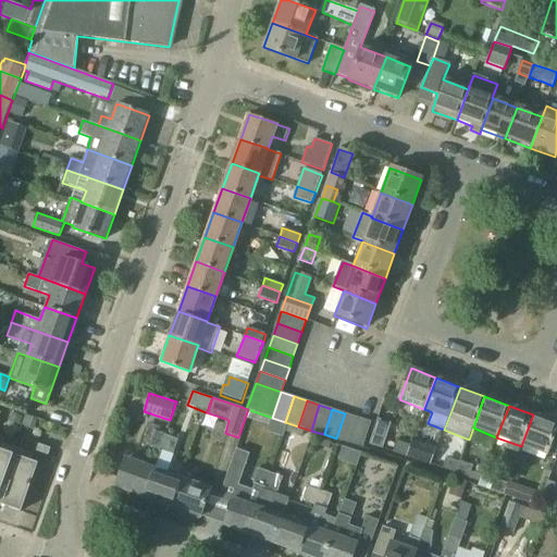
[(250,410),(247,418),(270,425),(272,418),(250,410)]
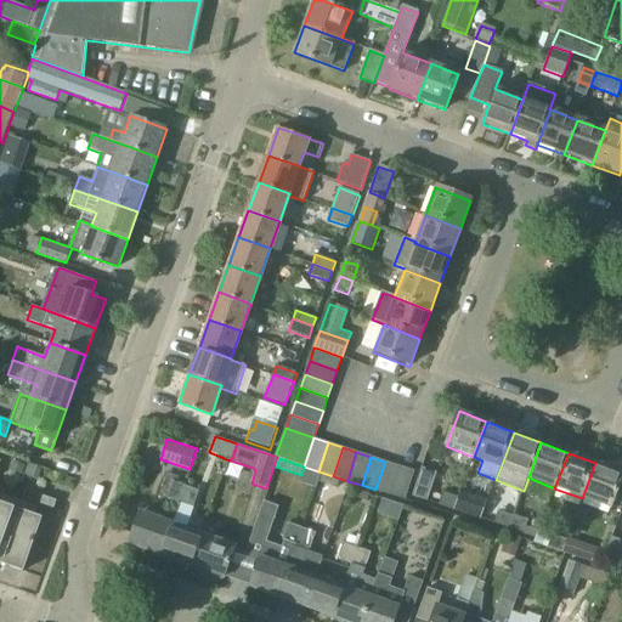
[(390,495),(400,467),(385,462),(375,490),(390,495)]
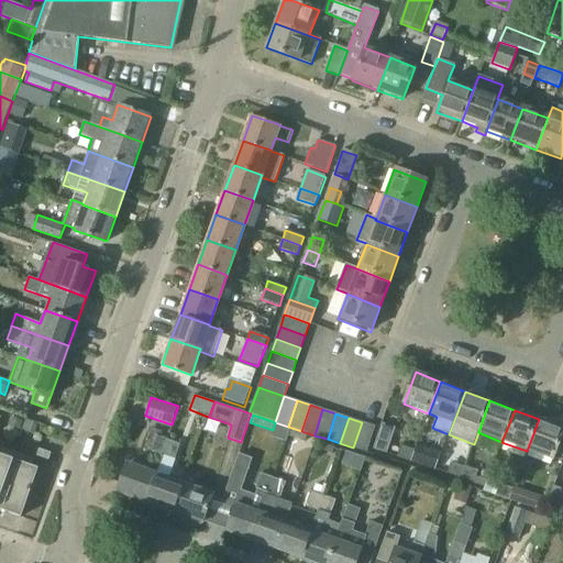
[(551,461),(562,430),(562,428),(539,419),(527,451),(551,461)]
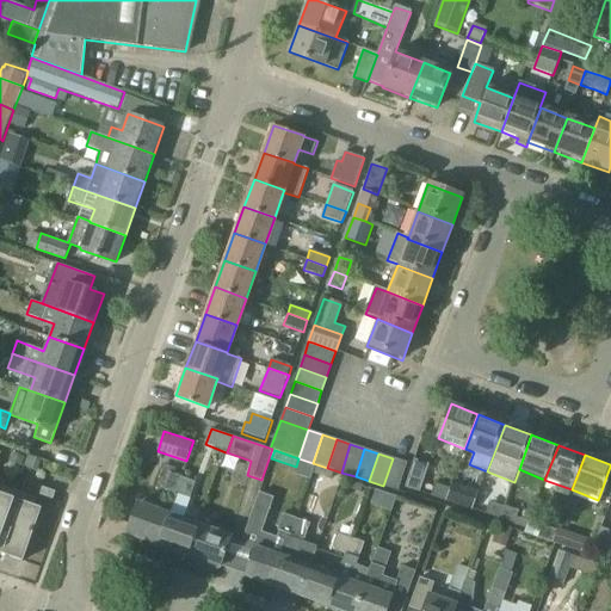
[(407,463),(393,458),(383,486),(397,491),(407,463)]
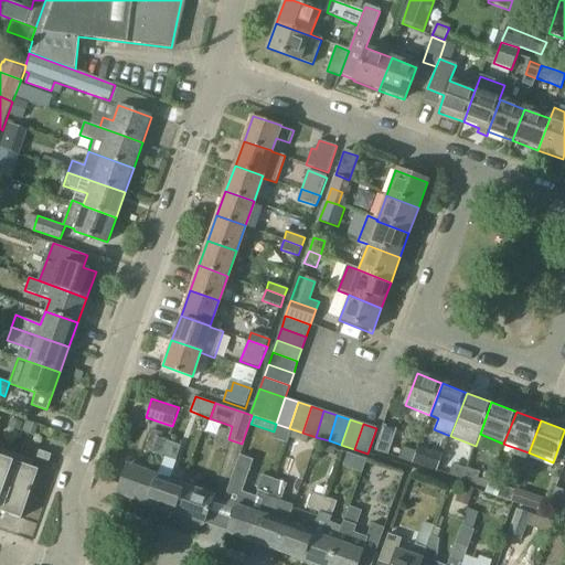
[(383,425),(382,430),(375,451),(388,456),(397,429),(383,425)]
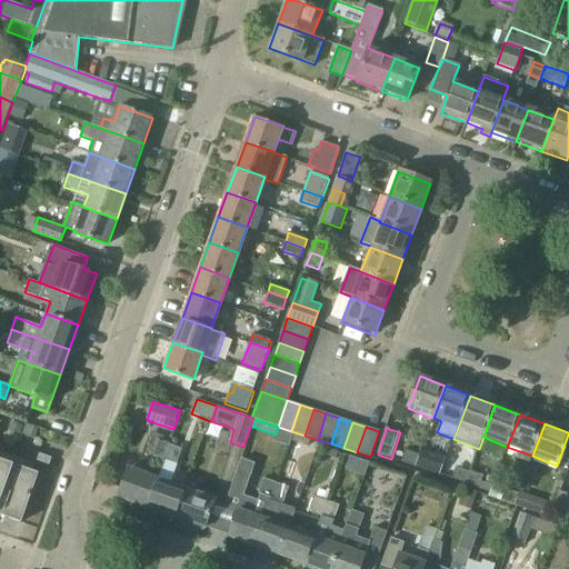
[(163,460),(169,445),(157,440),(151,456),(163,460)]
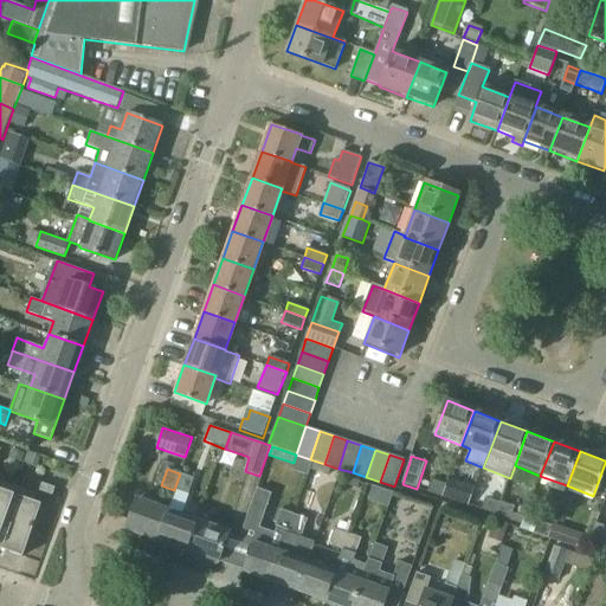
[(180,474),(174,490),(188,495),(194,478),(180,474)]
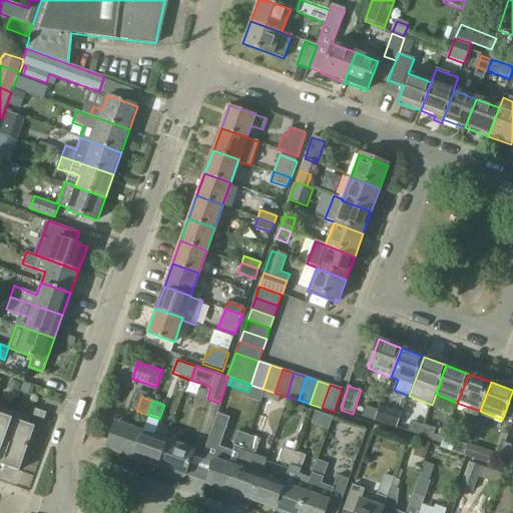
[(378,410),(365,406),(362,417),(374,421),(375,418),(378,410)]
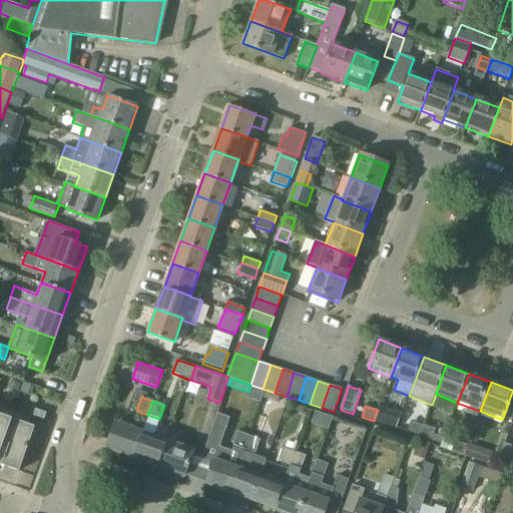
[(33,416),(44,420),(46,414),(35,410),(33,416)]
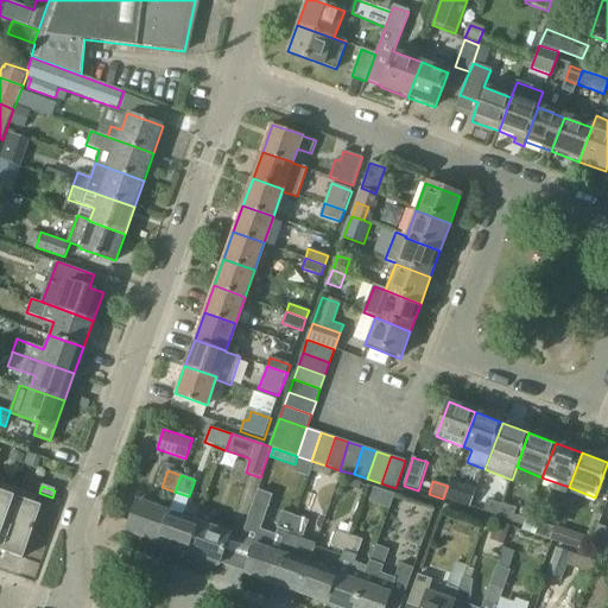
[(448,486),(444,495),(443,499),(457,504),(461,491),(448,486)]
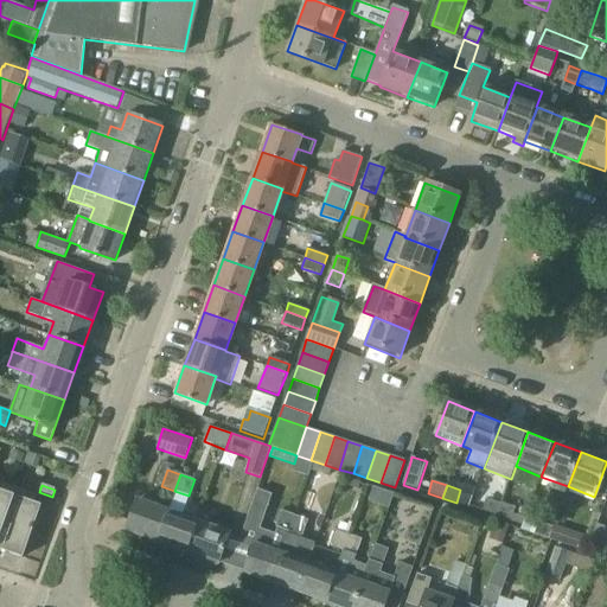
[(0,547),(21,555),(40,504),(0,489),(0,547)]
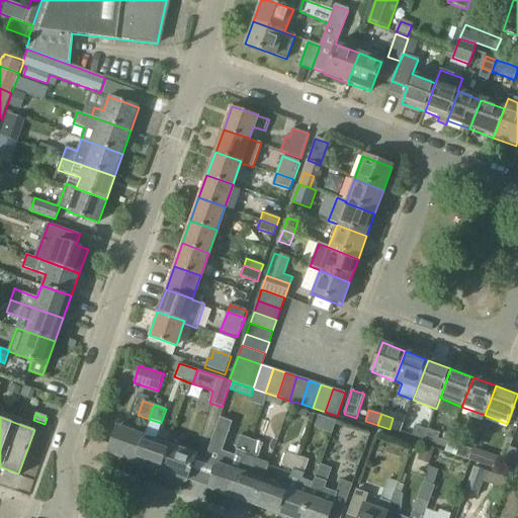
[(214,433),(205,460),(217,464),(208,489),(232,497),(245,460),(252,440),(240,436),(235,449),(237,450),(235,455),(223,451),(227,437),(233,422),(220,417),(214,433)]
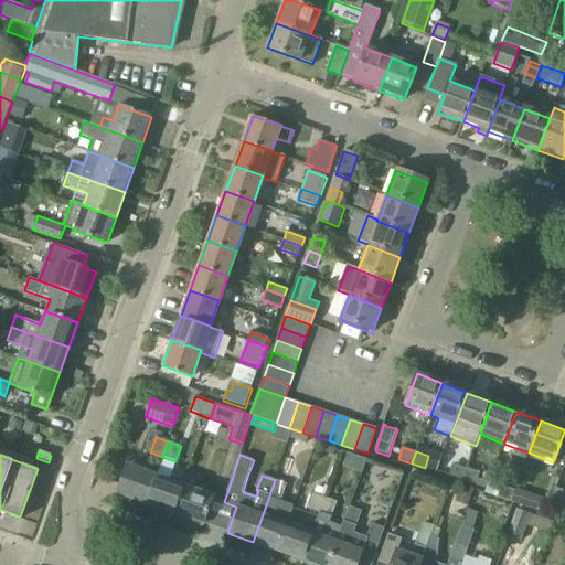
[(127,465),(117,494),(146,504),(157,475),(127,465)]
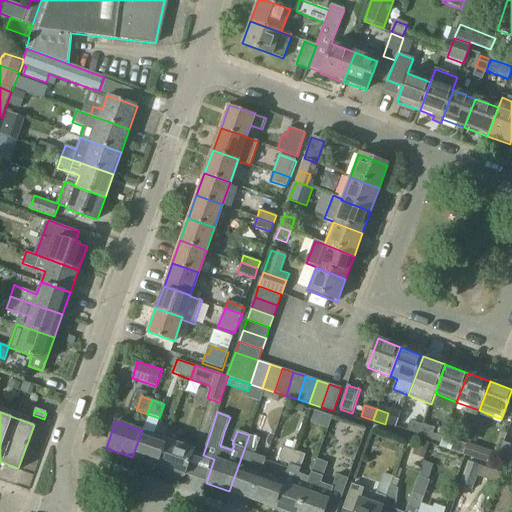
[(411,421),(407,431),(419,435),(423,425),(411,421)]
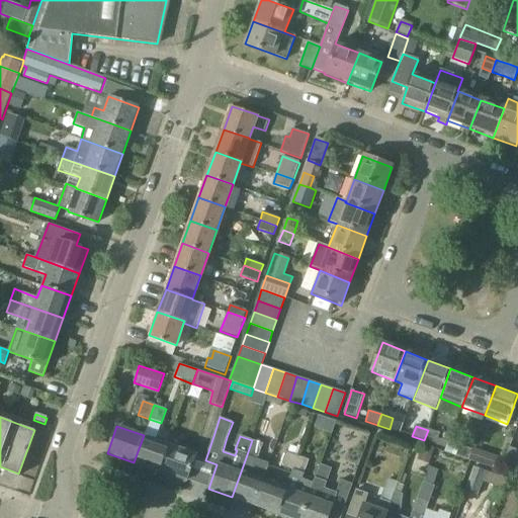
[(424,440),(436,444),(436,445),(446,448),(448,442),(438,438),(439,433),(428,430),(424,440)]
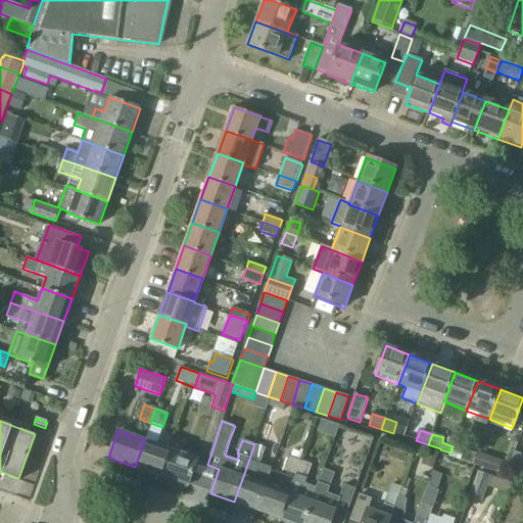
[(172,448),(145,439),(135,467),(161,476),(172,448)]
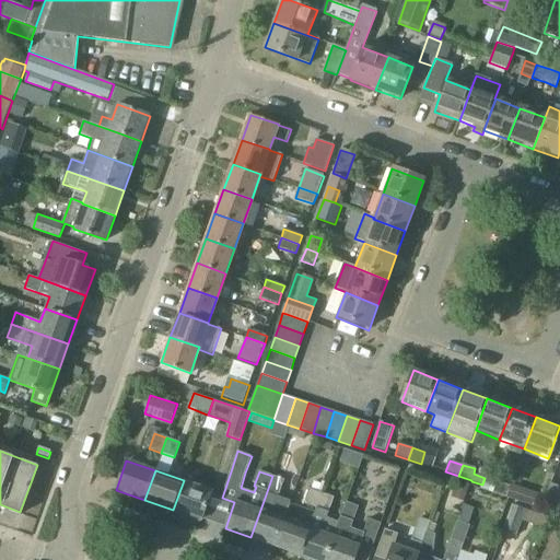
[(184,480),(173,510),(201,520),(211,490),(197,486),(200,475),(187,470),(184,480)]
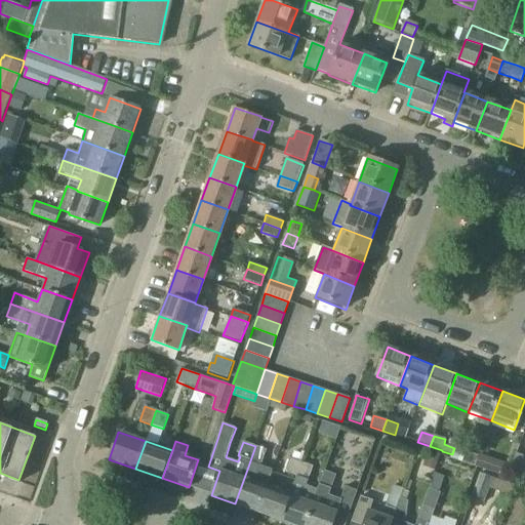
[(255,446),(250,459),(261,463),(267,450),(255,446)]
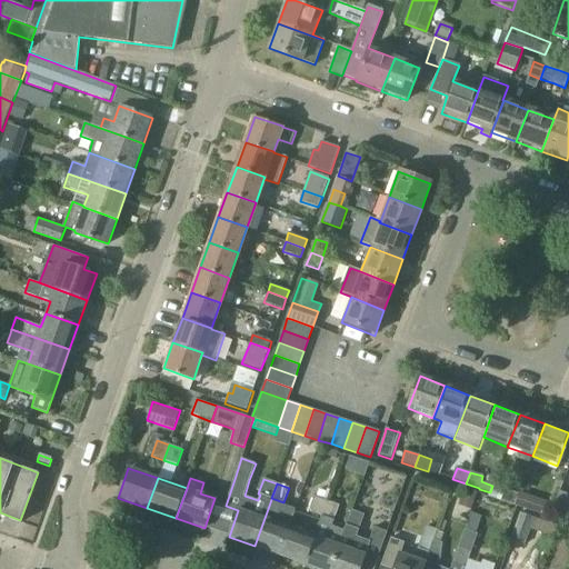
[(490,492),(488,497),(501,500),(515,506),(517,501),(519,495),(505,490),(492,486),(490,492)]
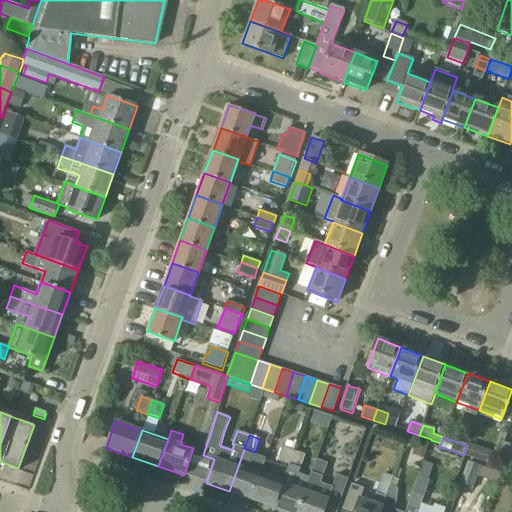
[(511,444),(503,442),(495,465),(508,470),(511,459),(511,444)]
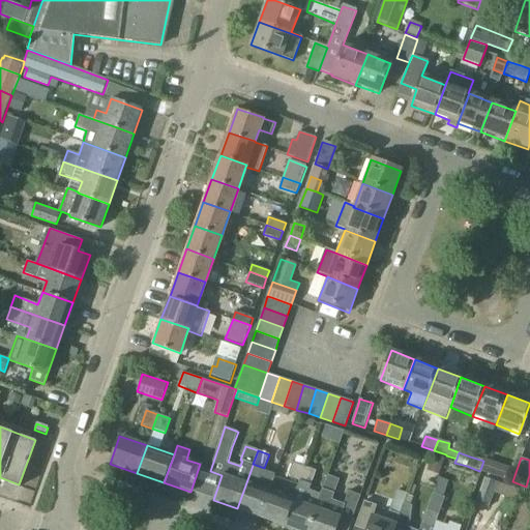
[(483,461),(481,467),(479,471),(492,474),(495,465),(483,461)]
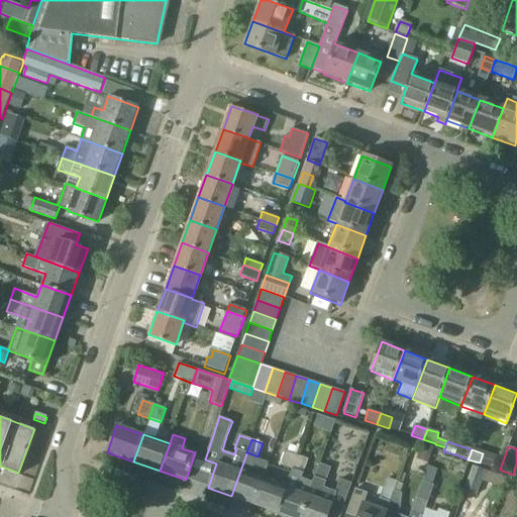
[(289,475),(267,468),(253,504),(277,512),(292,469),(297,455),(285,451),(280,466),(291,470),(289,475)]
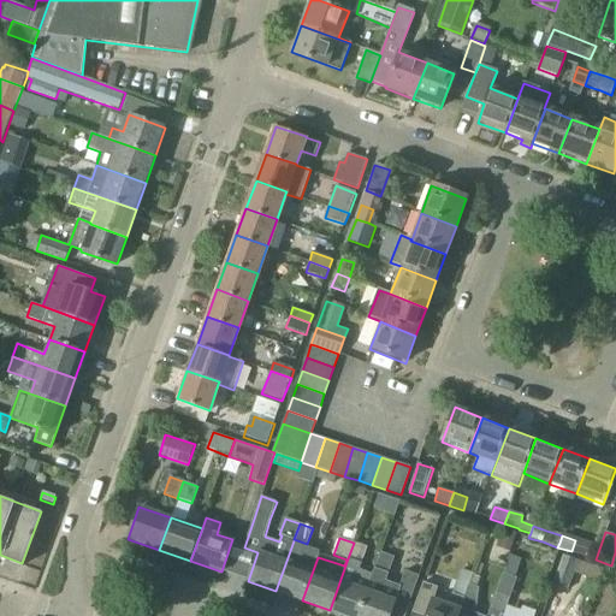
[(354,543),(348,558),(330,610),(344,615),(357,615),(367,591),(375,568),(374,568),(372,574),(360,569),(361,564),(362,564),(367,548),(354,543)]
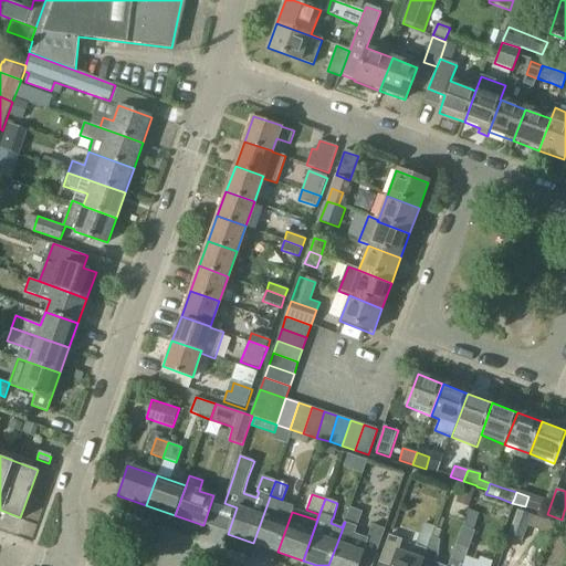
[(278,552),(292,512),(268,503),(253,543),(278,552)]
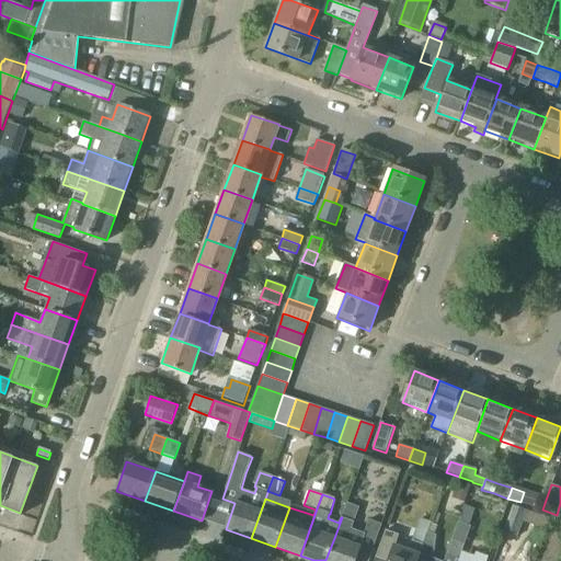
[(368,519),(364,534),(352,529),(354,522),(359,507),(346,503),(341,517),(342,517),(334,538),(325,560),(354,560),(358,551),(370,556),(381,525),(368,519)]
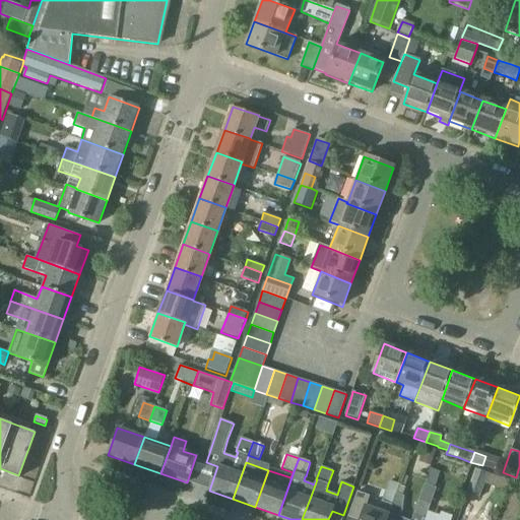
[(511,481),(475,468),(466,494),(479,499),(485,483),(507,491),(511,481)]
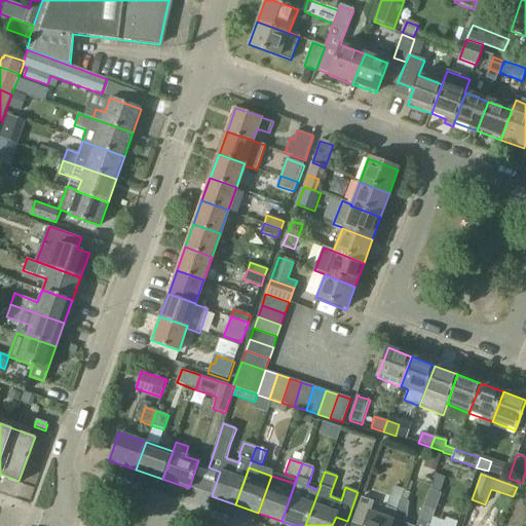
[(430,525),(441,493),(429,489),(416,525),(426,525),(427,525),(430,525)]
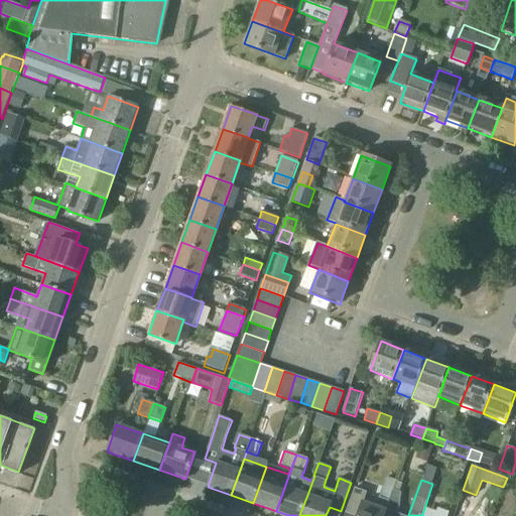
[(383,515),(389,501),(388,500),(379,497),(376,506),(364,501),(367,492),(354,488),(345,513),(355,515),(383,515)]
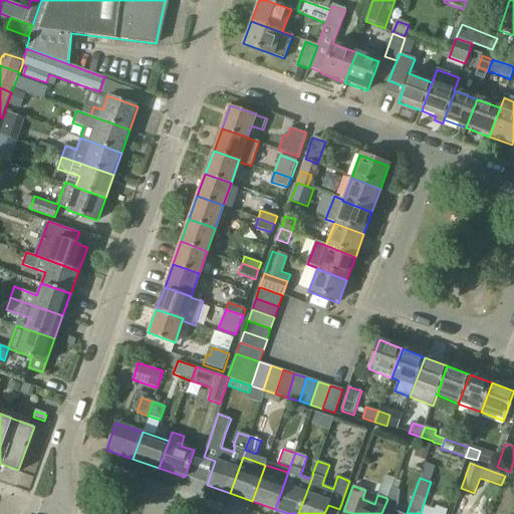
[(388,499),(381,513),(403,513),(396,511),(399,502),(400,491),(391,487),(387,498),(388,499)]
